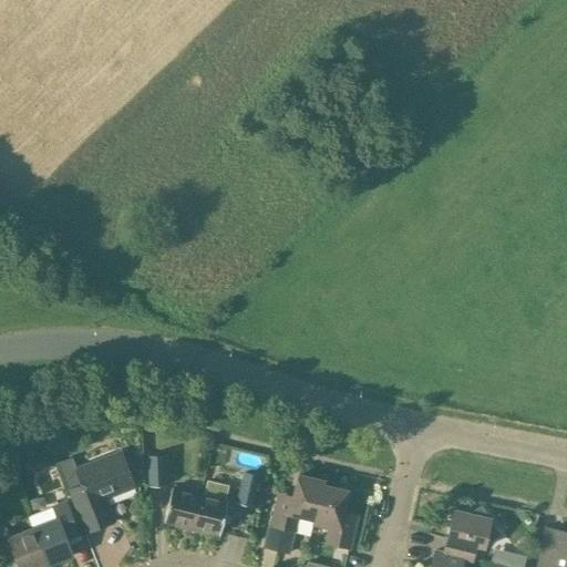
[(73,459),(59,464),(85,533),(114,522),(105,500),(134,487),(121,452),(76,468),(73,459)]
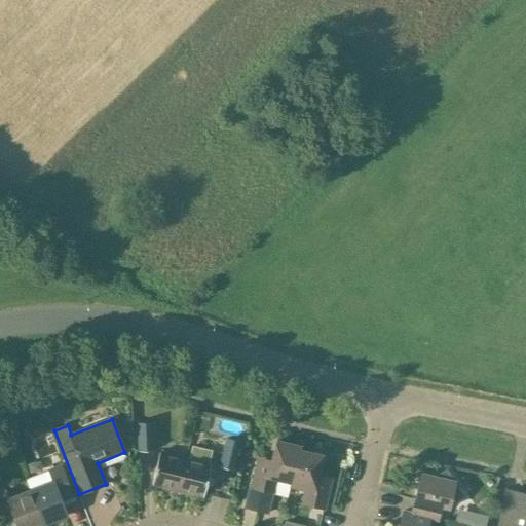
[(138,451),(154,451),(153,421),(137,422),(138,451)]
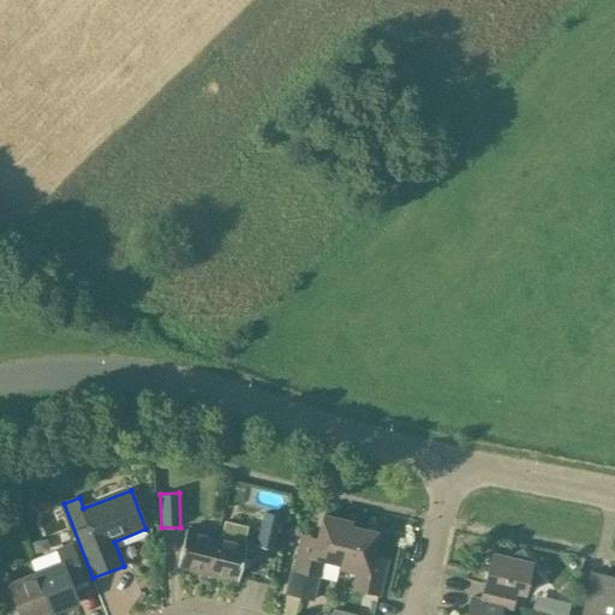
[(264,513),(256,545),(274,550),(282,517),(264,513)]
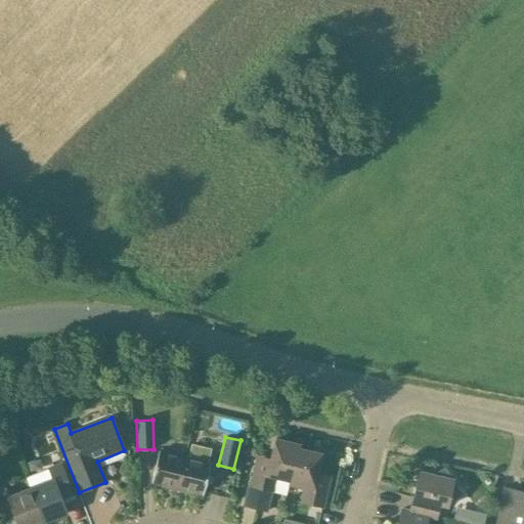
[(288,485),(289,486),(299,445),(274,440),(269,465),(256,462),(250,486),(271,491),(274,477),(289,480),(288,485)]
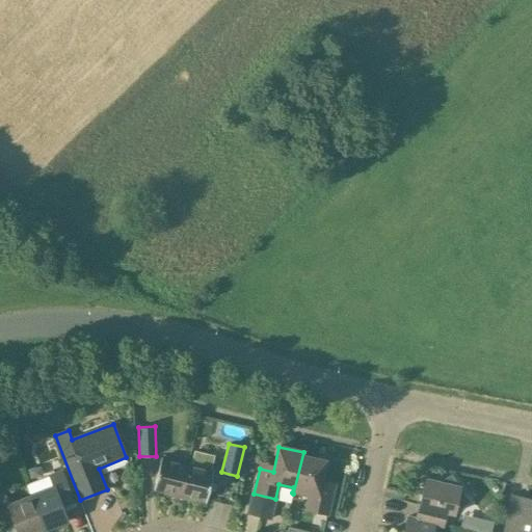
[(303,452),(293,494),(308,497),(303,510),(327,515),(334,488),(320,485),(326,460),(303,455),(303,452)]
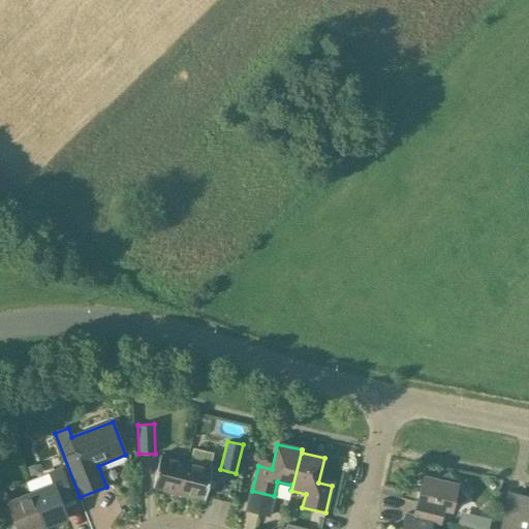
[(167,493),(178,495),(186,462),(159,456),(152,487),(167,490),(167,493)]
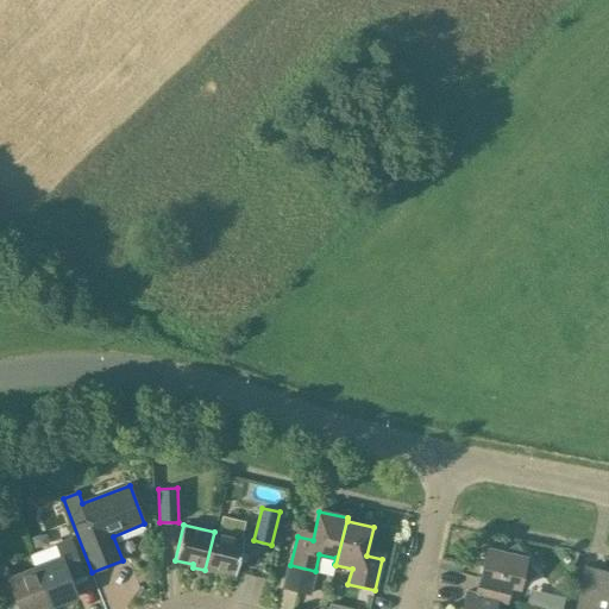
[(244,539),(214,532),(205,570),(217,573),(218,570),(236,575),(244,539)]
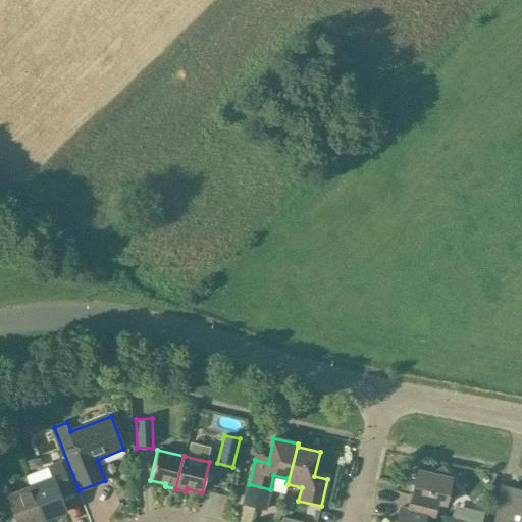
[(51,477),(30,486),(43,520),(65,511),(60,498),(71,493),(58,462),(47,466),(51,477)]
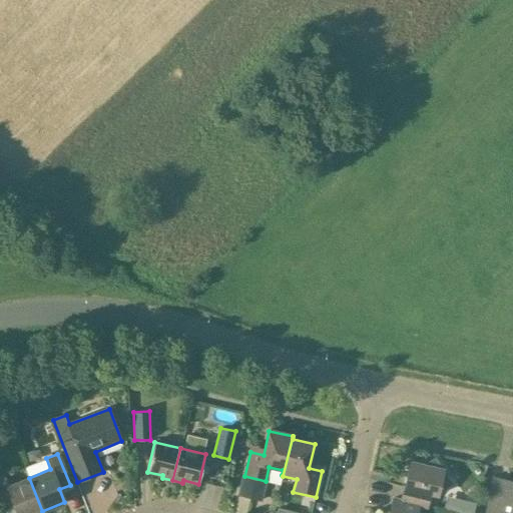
[(393,500),(392,502),(426,509),(429,495),(437,497),(443,471),(410,464),(401,502),(393,500)]
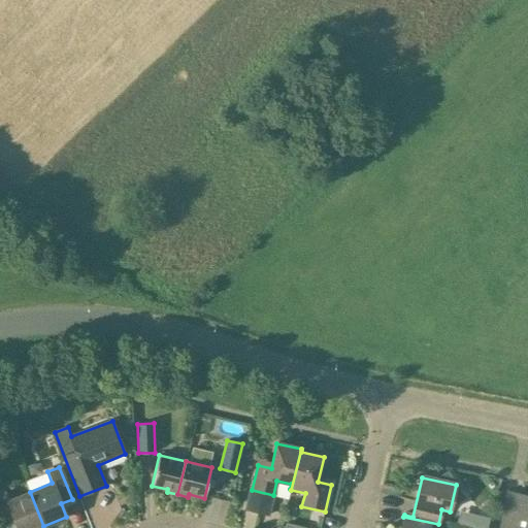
[(17,527),(38,527),(43,526),(30,492),(6,501),(2,490),(0,490),(0,517),(3,526),(14,521),(17,527)]
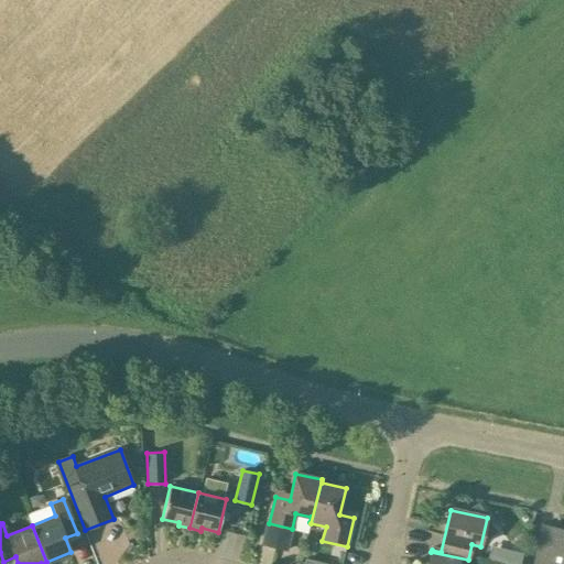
[(563,563),(563,530),(555,529),(552,549),(539,545),(534,563),(563,563)]
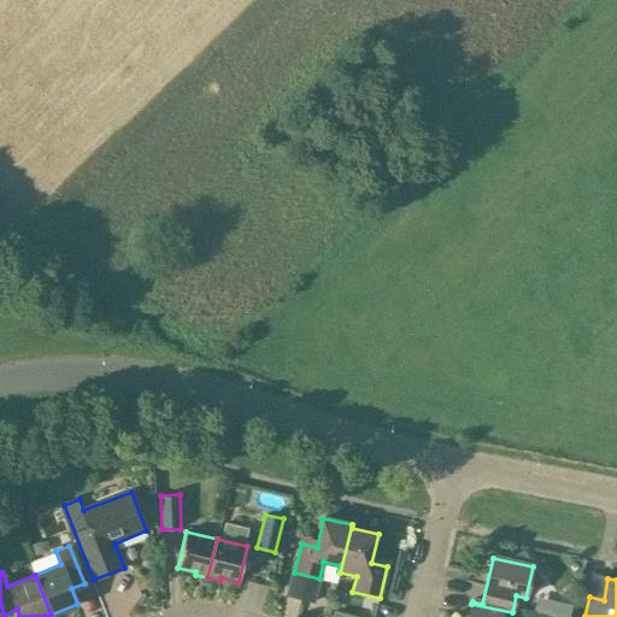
[(532,609),(566,616),(571,604),(535,594),(532,609)]
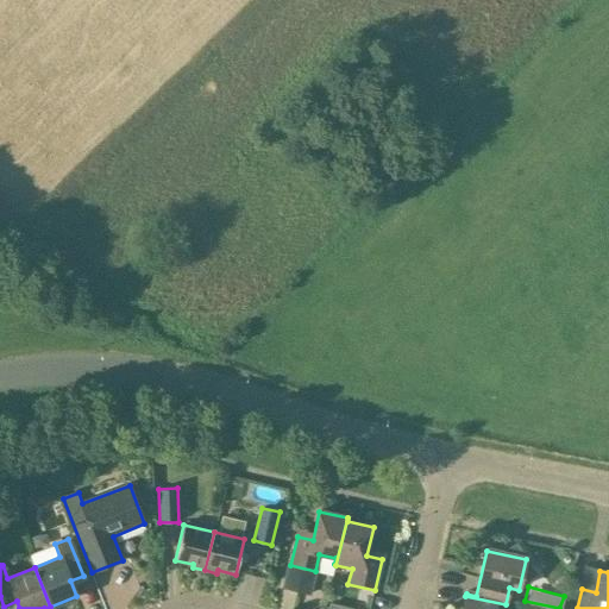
[(495,608),(497,604),(506,606),(506,604),(465,596),(462,608),(495,608)]
